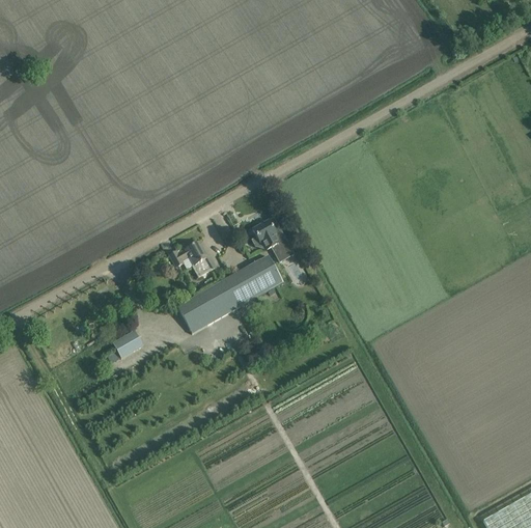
[(269,220),(253,228),(256,235),(258,238),(260,242),(262,241),(267,249),(272,246),(275,253),(280,260),(294,253),(289,245),(285,238),(284,238),(273,218),(269,220)]
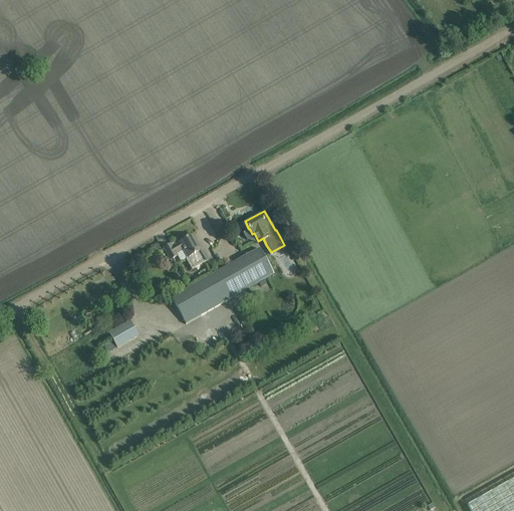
[(208,258),(201,246),(200,247),(192,234),(172,245),(171,242),(164,246),(170,258),(177,254),(176,252),(184,248),(188,255),(186,256),(192,267),(208,258)]
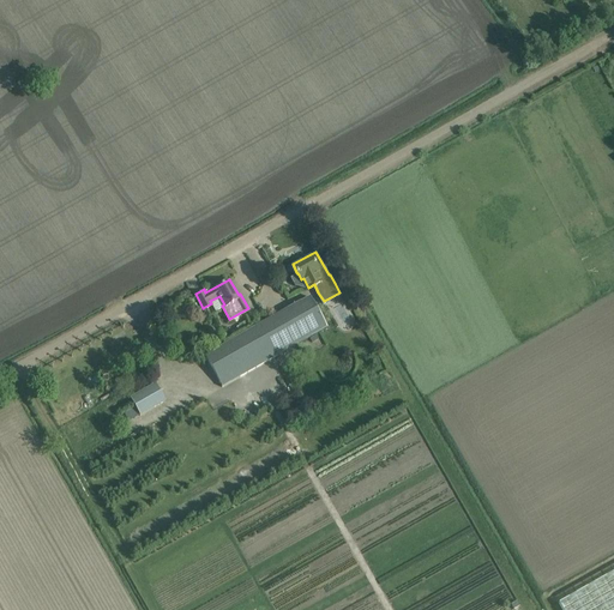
[(326,325),(309,295),(275,314),(227,342),(205,354),(222,385),(326,325)]
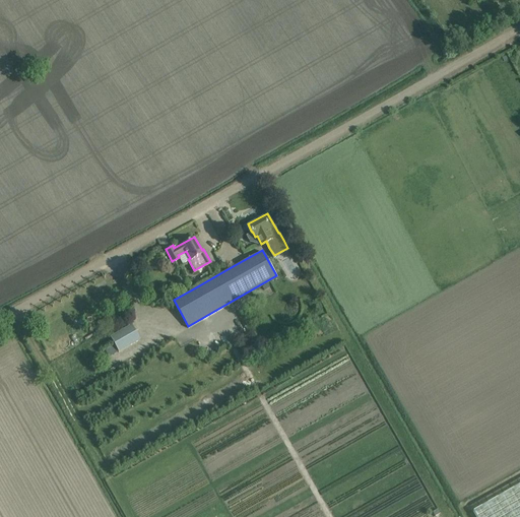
[(132,323),(110,335),(118,349),(140,337),(132,323)]
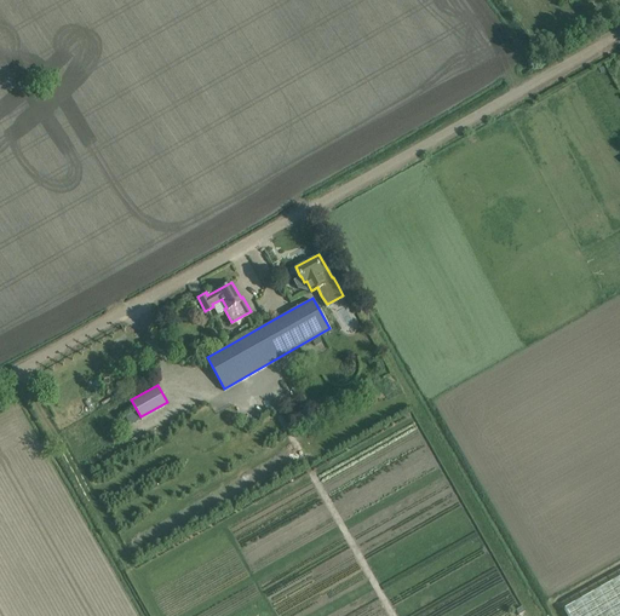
[(156,415),(159,422),(173,415),(171,409),(156,415)]
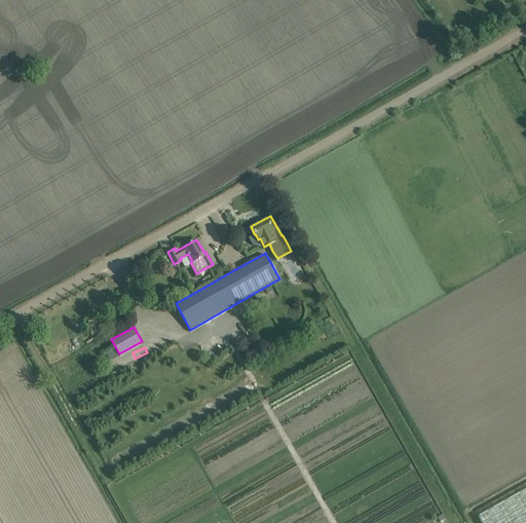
[(525,522),(525,487),(479,515),(483,522),(525,522)]
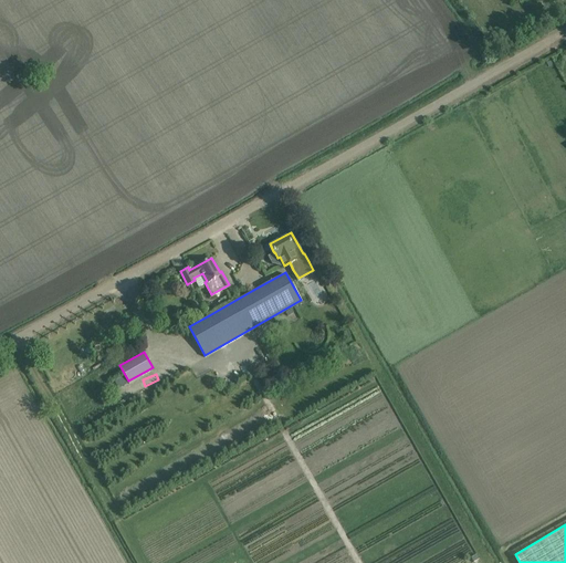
All buildings are outlined.
